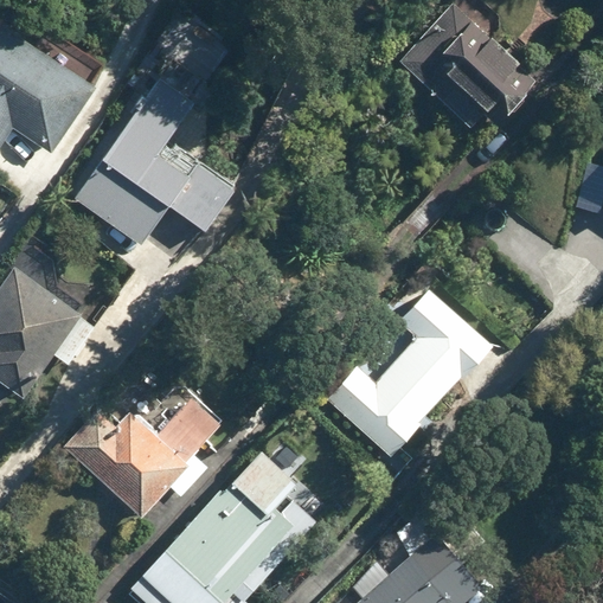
[(540,79),(448,5),(397,68),(489,142),(540,79)]
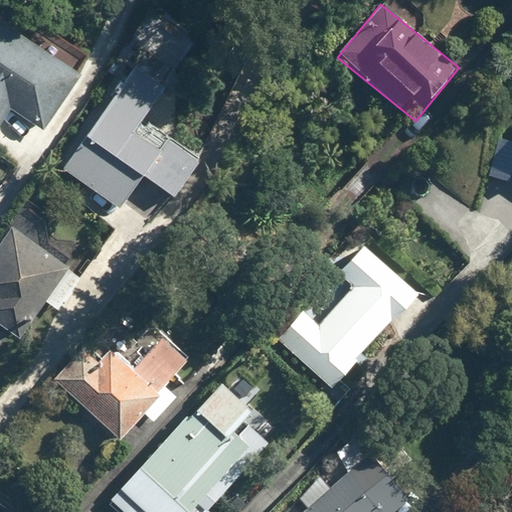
[(39,24),(30,38),(0,17),(0,128),(11,112),(45,135),(86,73),(80,70),(90,57),(39,24)]
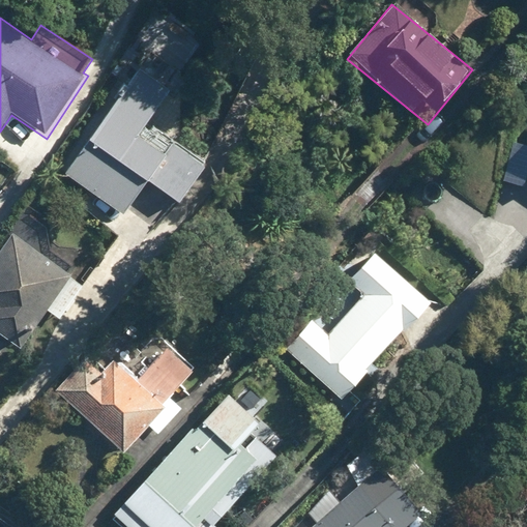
[(180,145),(179,98),(138,68),(64,171),(155,236),(208,163),(180,145)]
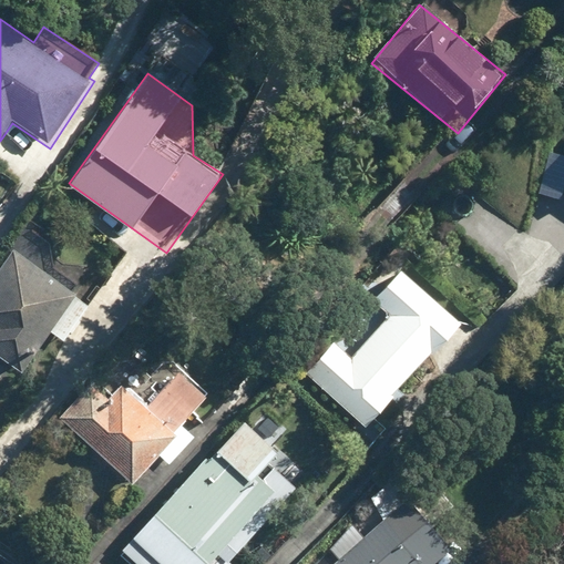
[(0,359),(26,376),(52,334),(65,342),(88,308),(74,299),(78,294),(12,250),(0,269),(0,359)]
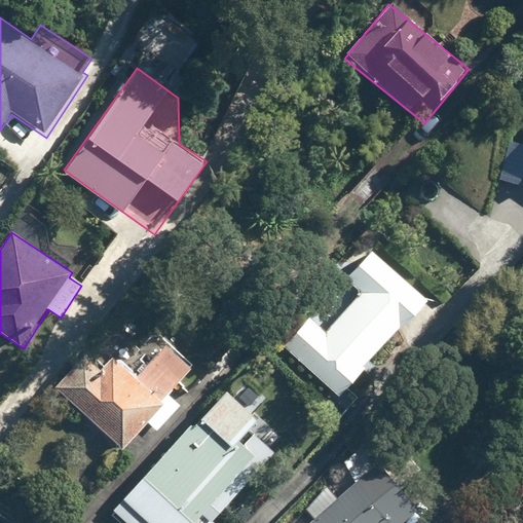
[(337,397),(431,292),(374,243),(345,275),(362,290),(322,335),(304,320),(281,346),(337,397)]
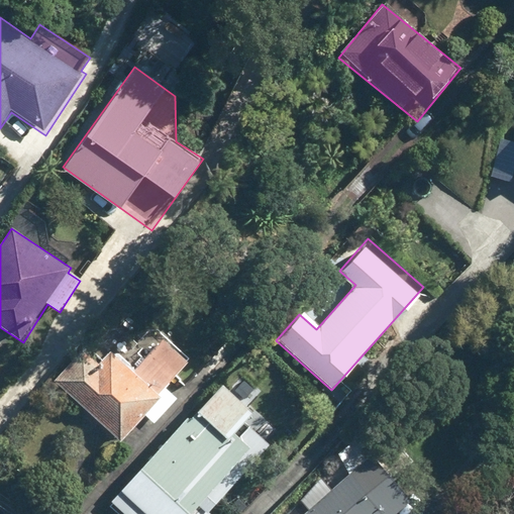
[(94,336),(54,382),(122,442),(143,418),(153,426),(175,400),(166,391),(189,364),(163,341),(136,373),(94,336)]
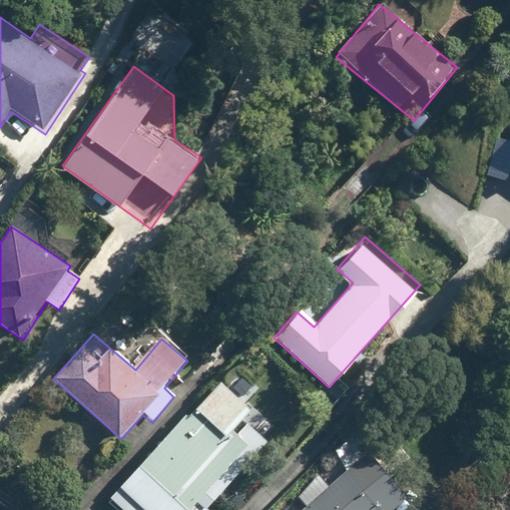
[(212,509),(209,506),(270,442),(245,419),(256,409),(221,377),(106,500),(116,509),(212,509)]
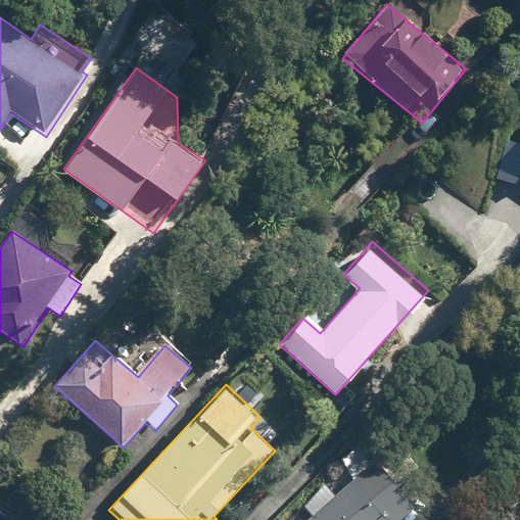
[(382,519),(387,515),(391,519),(395,519),(417,498),(377,458),(314,519),(382,519)]
